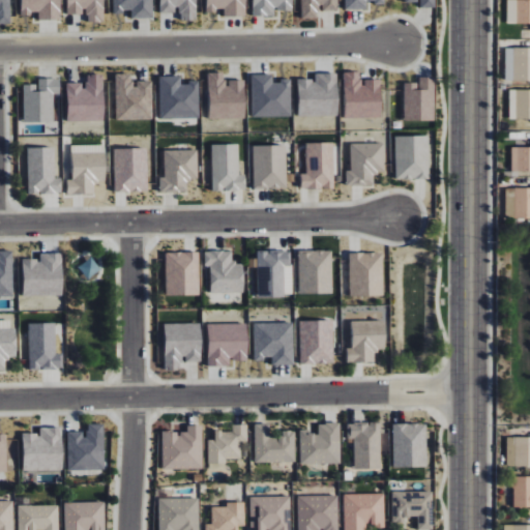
[(0,0),(0,23),(10,24),(9,0),(0,0)]
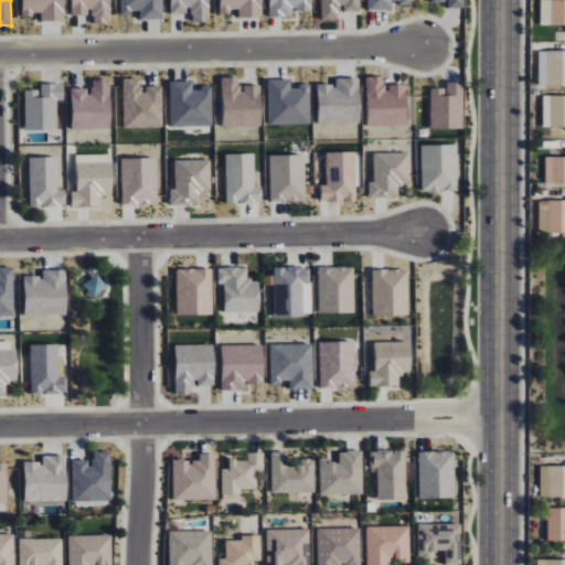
[(64,0),(21,0),(22,16),(41,16),(41,21),(65,21),(64,0)]
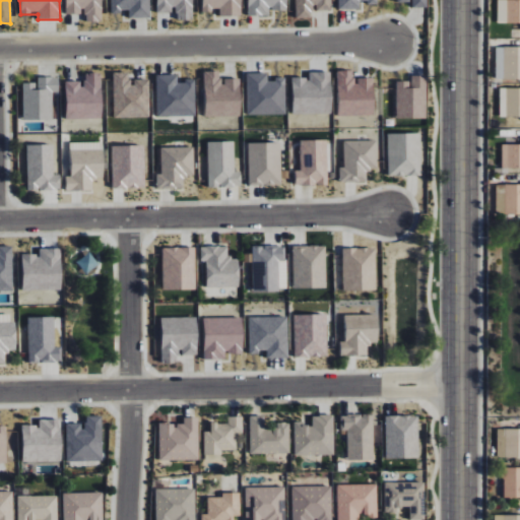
[(84,14),(84,22),(103,21),(102,0),(65,0),(66,14),(84,14)]
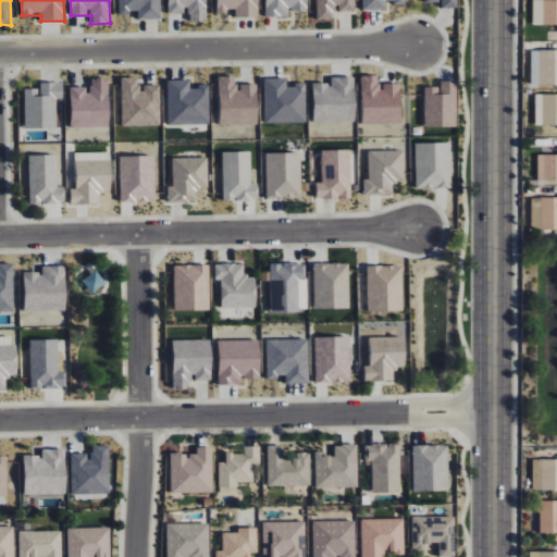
[(119,0),(119,13),(138,13),(138,19),(161,19),(160,0),(119,0)]
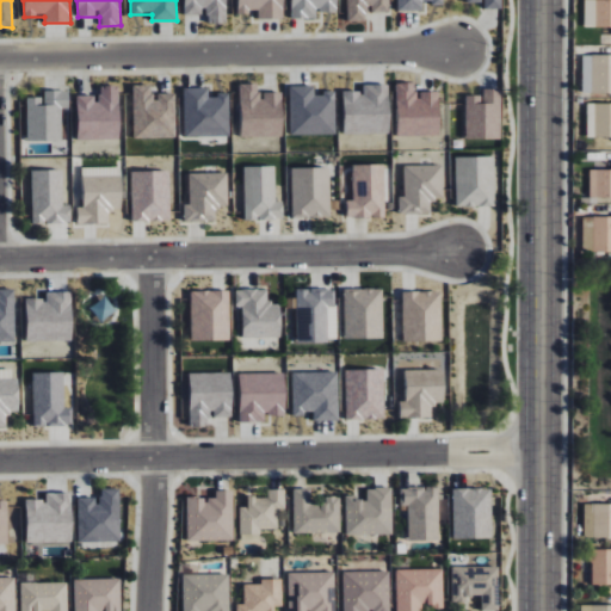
[(184,0),(185,14),(205,14),(205,24),(227,23),(226,0),(184,0)]
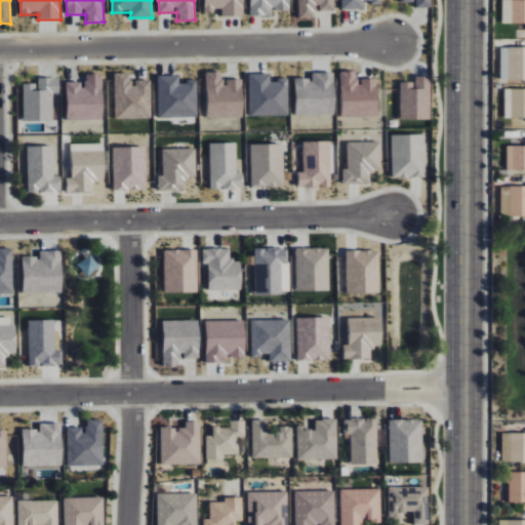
[(203,0),(204,10),(221,10),(221,16),(244,16),(243,0),(203,0)]
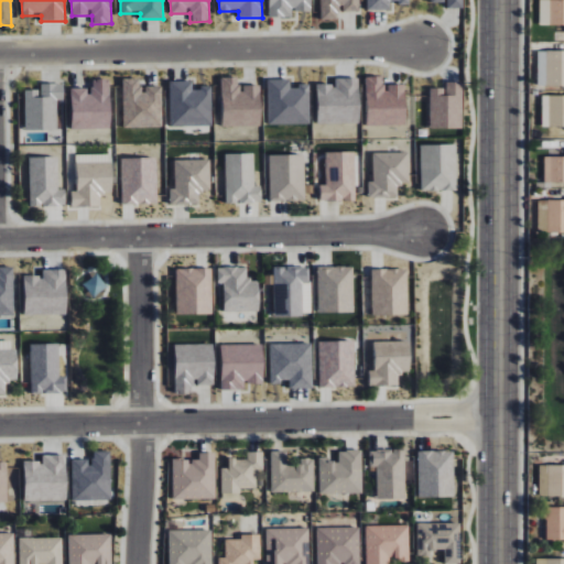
[(268,0),(269,18),(291,17),(291,9),(311,8),(310,0),(268,0)]
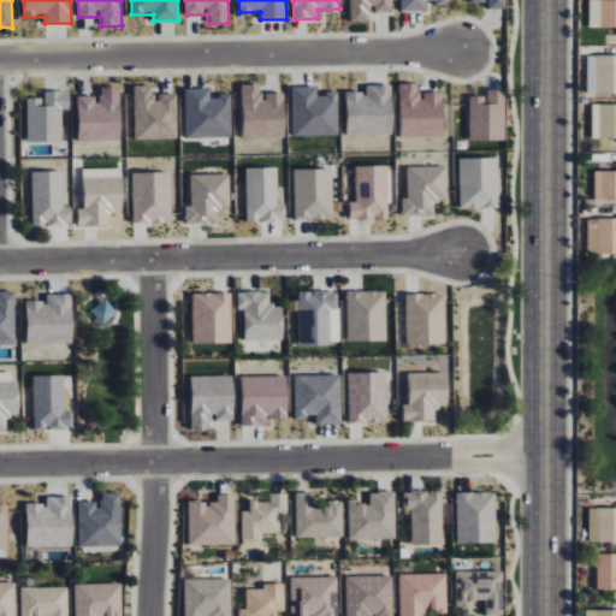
[(389,0),(349,0),(350,19),(371,19),(371,10),(390,10),(389,0)]
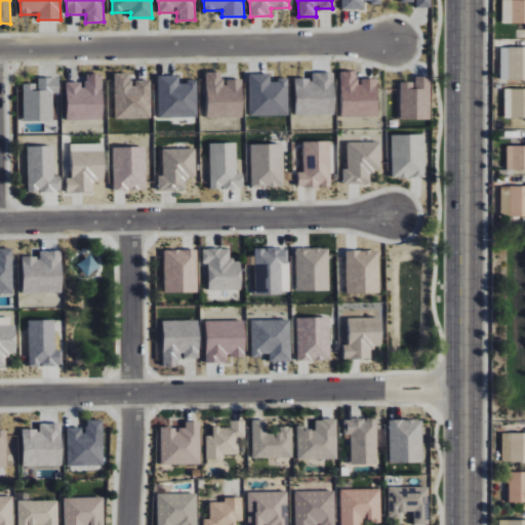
[(340,0),(341,8),(361,7),(361,0),(375,0),(340,0)]
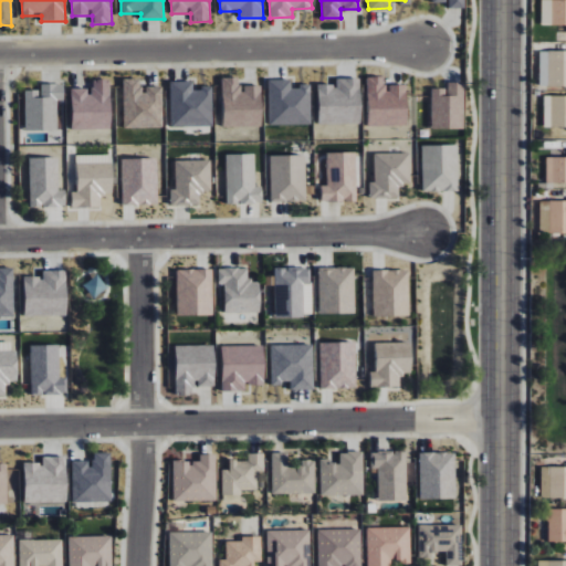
[(565,0),(541,0),(541,24),(565,24),(565,0)]
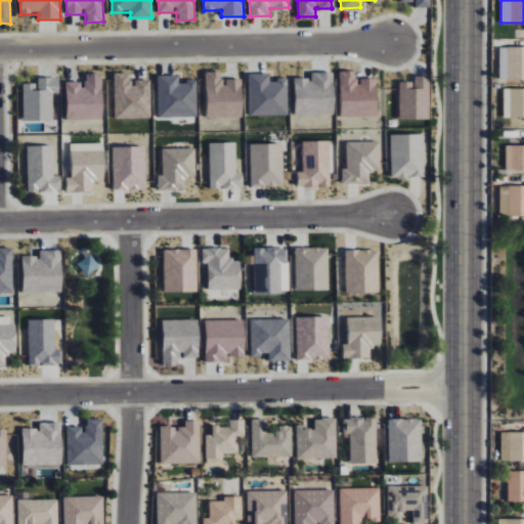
[(523,80),(523,47),(499,47),(500,80),(523,80)]
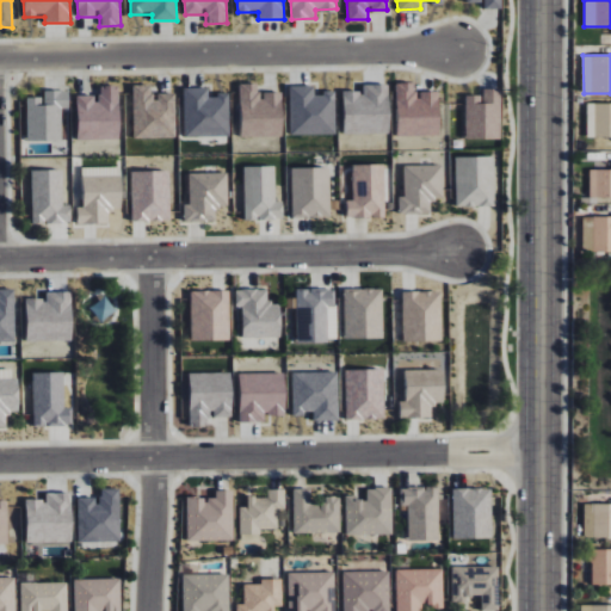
[(241,137),(284,136),(283,92),(260,92),(260,82),(239,84),(241,137)]
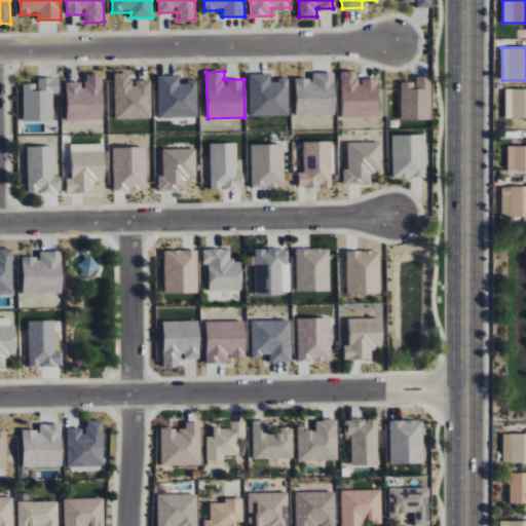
[(342,117),(378,116),(377,78),(359,79),(359,71),(340,71),(342,117)]
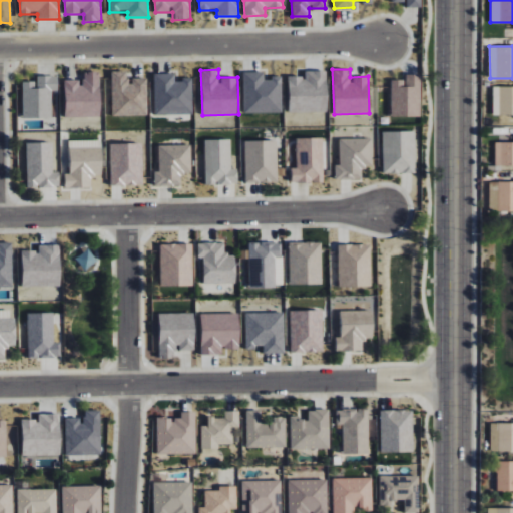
[(288,76),(288,112),(327,112),(327,70),(304,71),(304,75),(288,76)]
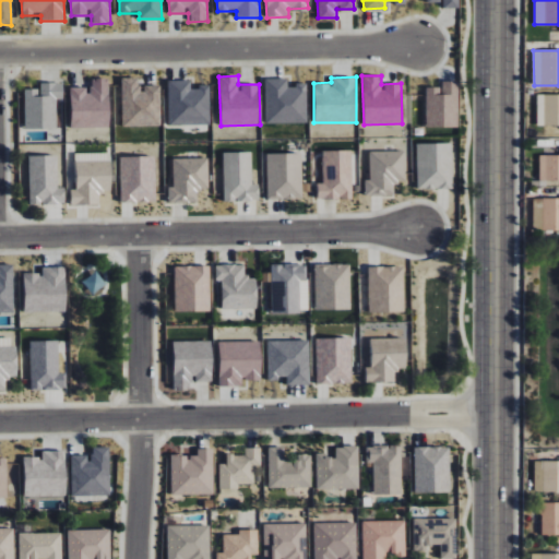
[(121,127),(161,126),(159,85),(141,85),(141,78),(121,78),(121,127)]
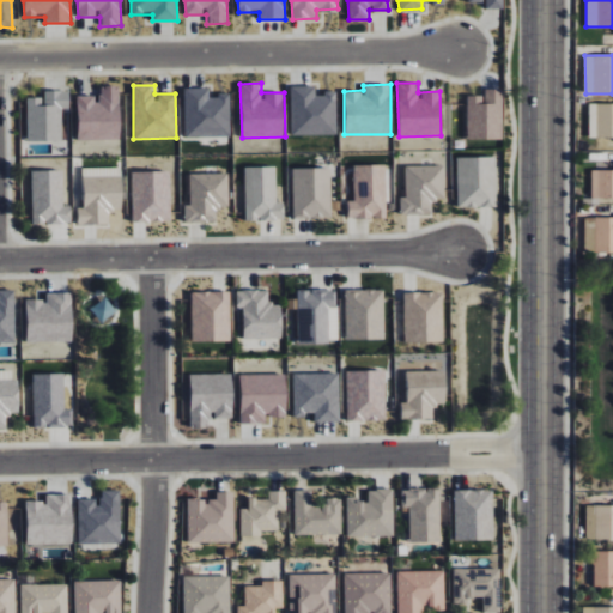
[(77,96),(77,141),(120,140),(120,86),(97,86),(97,96),(77,96)]
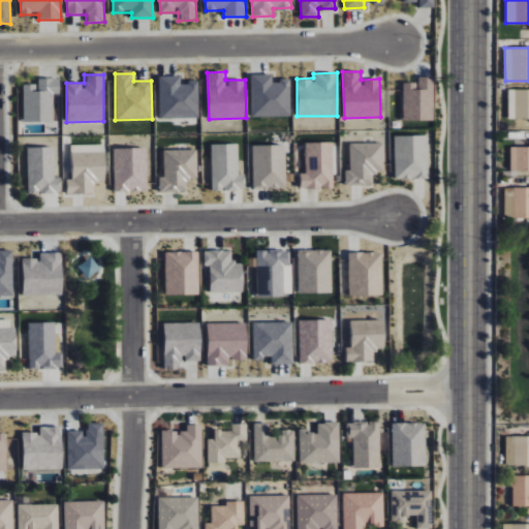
[(250,74),(251,116),(289,116),(288,80),(271,81),(271,74),(250,74)]
